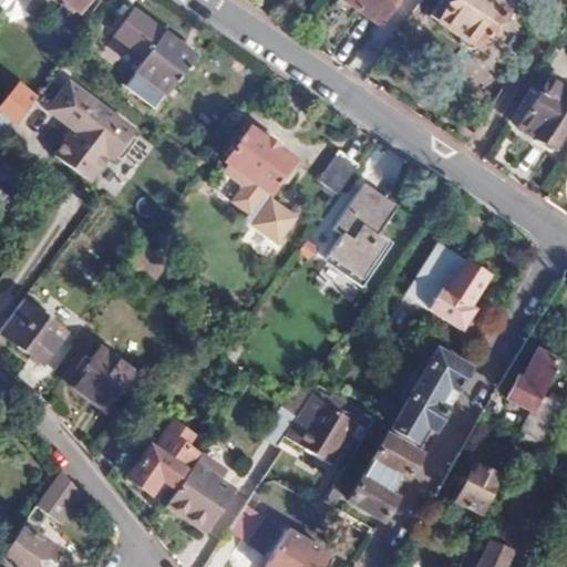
[(52,0),(75,17),(88,0),(52,0)]
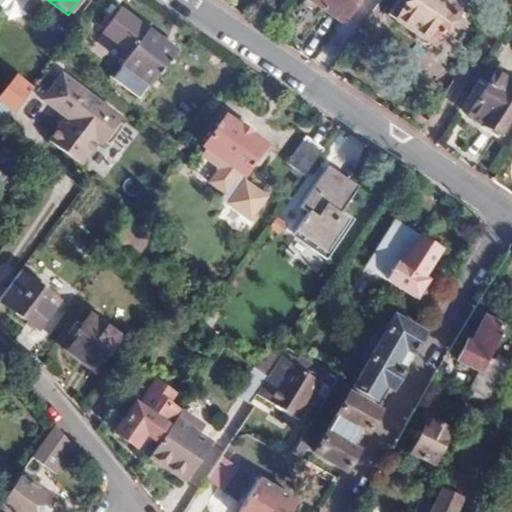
[(301,0),(341,29),(362,0),(301,0)]
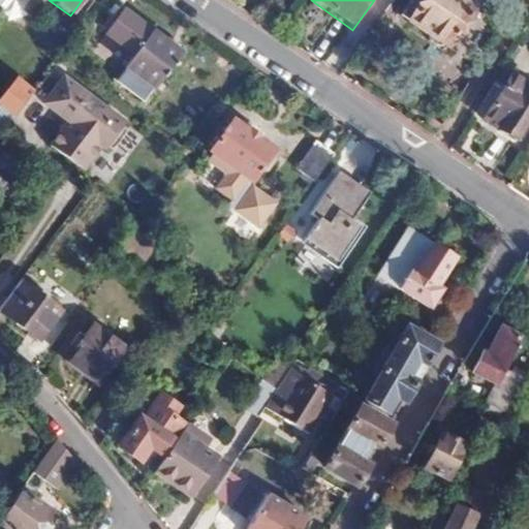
[(440,44),(468,0),(411,0),(401,18),(440,44)]
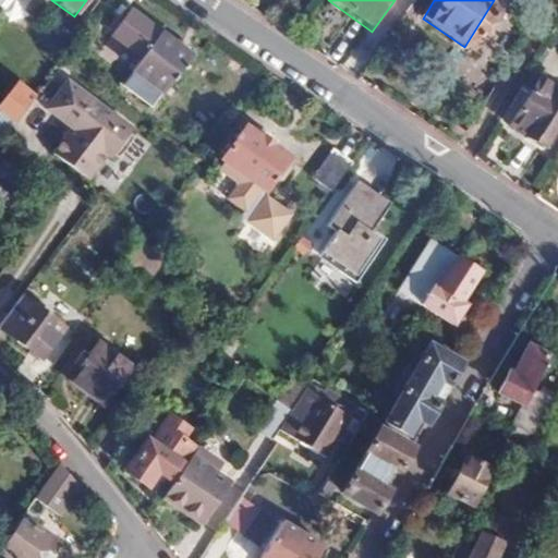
[(118,20),(106,11),(85,35),(97,46),(118,20)]
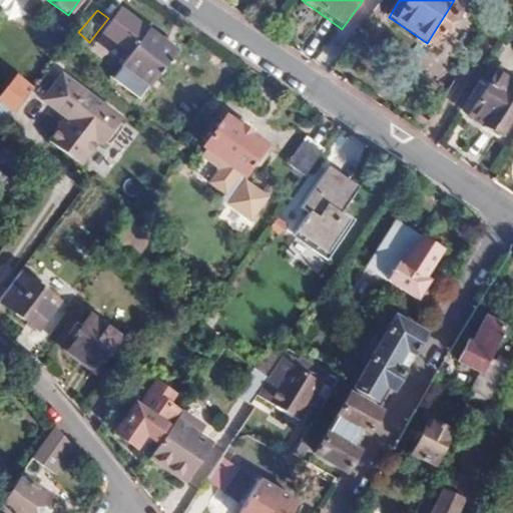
[(150,88),(175,54),(145,32),(142,35),(132,27),(116,49),(126,56),(120,66),(122,68),(112,81),(138,100),(148,87),(150,88)]
